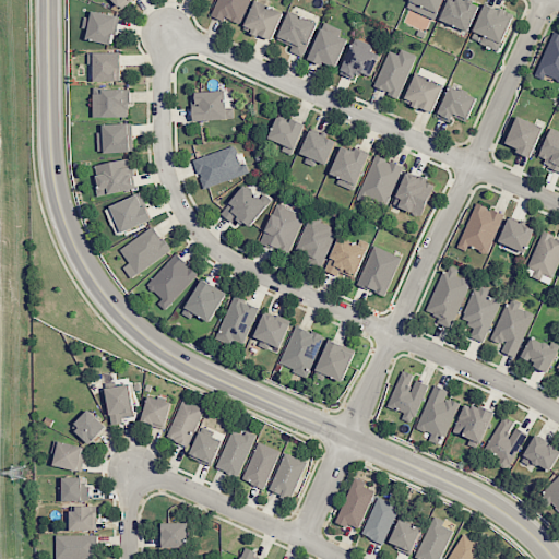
[(130,0),(113,0),(121,9),(130,0)]
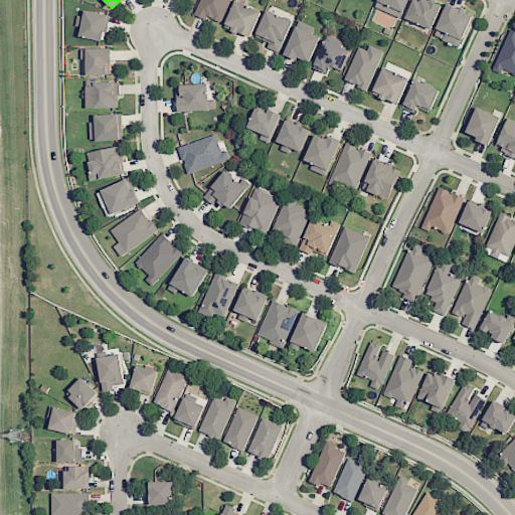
[(229,0),(199,0),(194,13),(220,24),(229,0)]
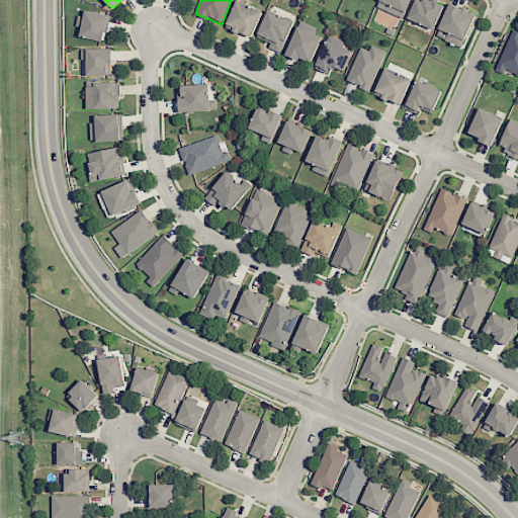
[(410,0),(378,0),(376,6),(403,18),(410,0)]
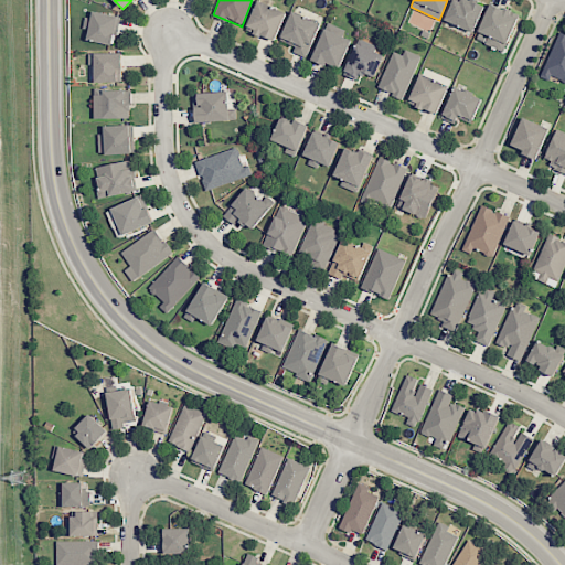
[(452,0),(445,20),(472,32),(484,4),(473,0),(452,0)]
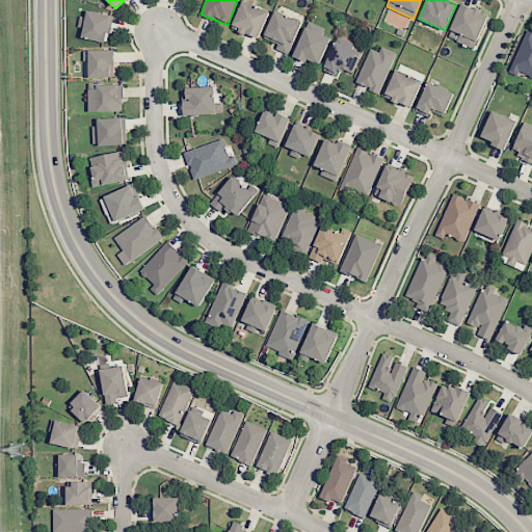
[(232,28),(260,37),(268,9),(240,1),(232,28)]
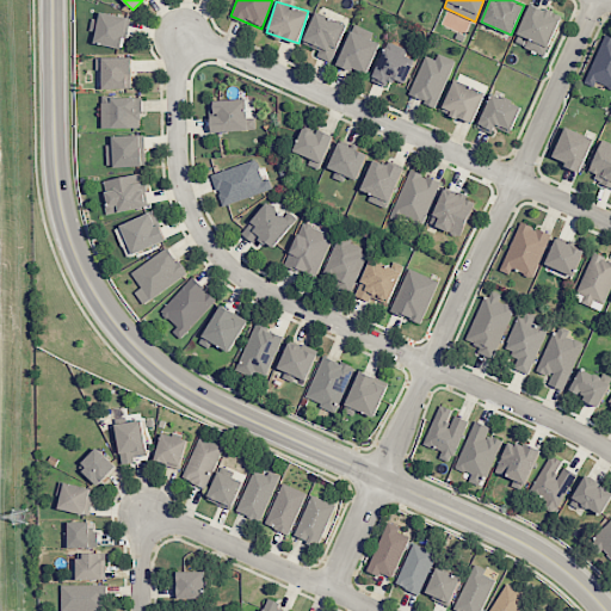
[(547,55),(560,14),(529,4),(514,44),(547,55)]
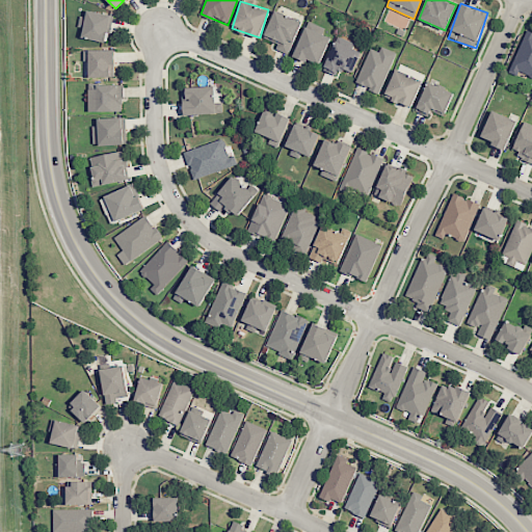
[(81,25),(84,26),(82,37),(107,42),(112,15),(84,9),(81,25)]
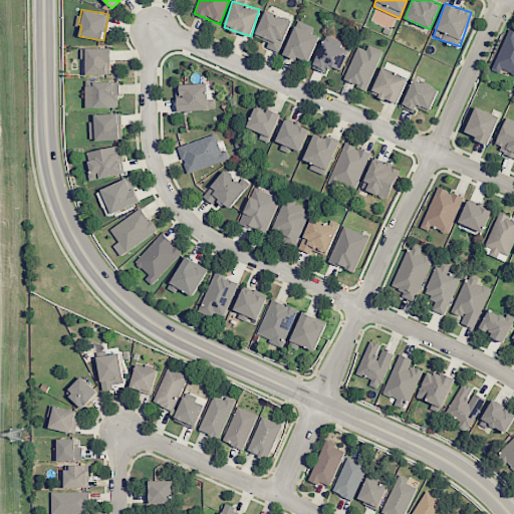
[(291,21),(265,10),(254,36),(268,42),(266,46),(278,52),(291,21)]
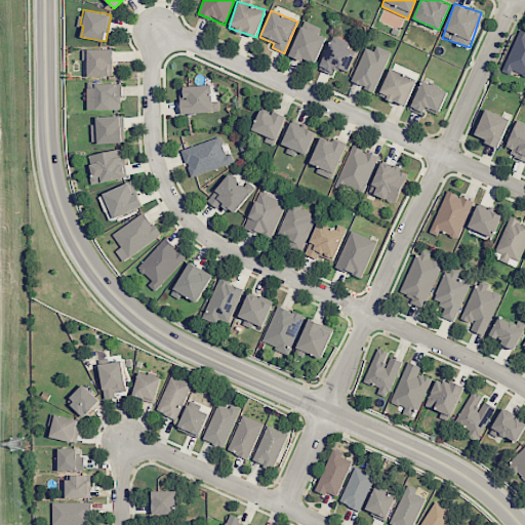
[(289,54),(314,65),(326,37),(317,33),(319,28),(304,21),(289,54)]
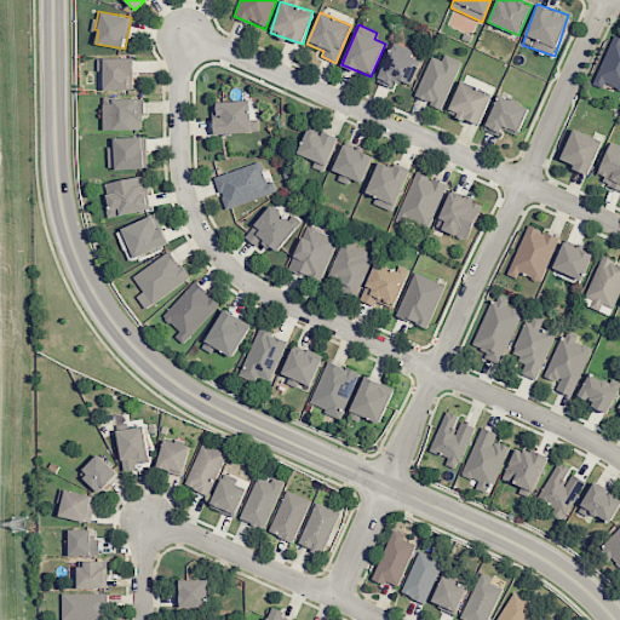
[(592,84),(612,92),(614,87),(619,90),(619,38),(613,35),(592,84)]
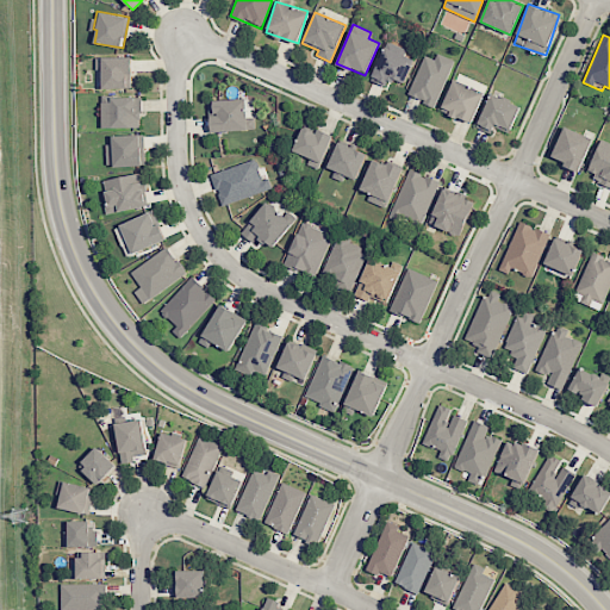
[(404,85),(415,58),(384,47),(371,80),(385,87),(388,79),(404,85)]
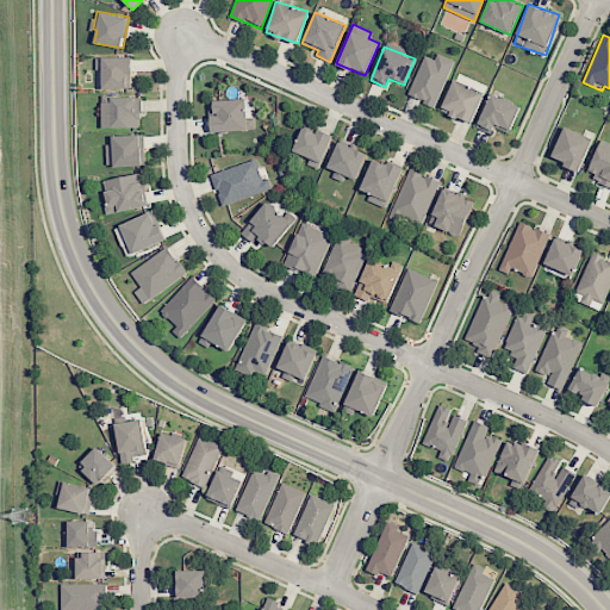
[(424,55),(408,95),(435,106),(454,60),(437,53),(435,60),(424,55)]
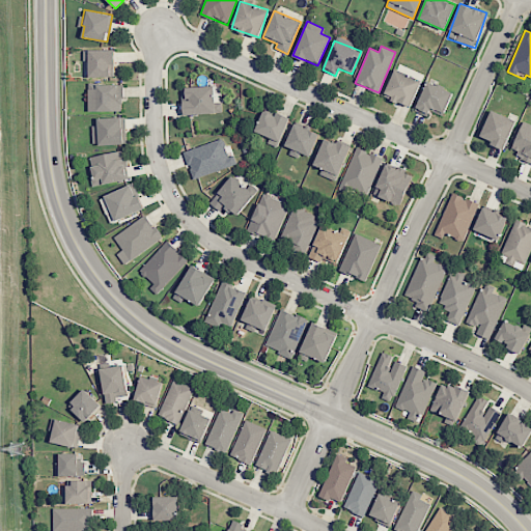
[(114,49),(83,50),(83,62),(88,62),(89,77),(115,77),(114,49)]
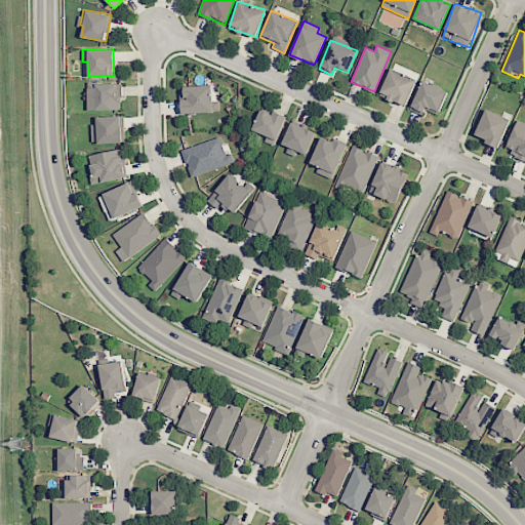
[(379,96),(407,106),(416,78),(389,69),(379,96)]
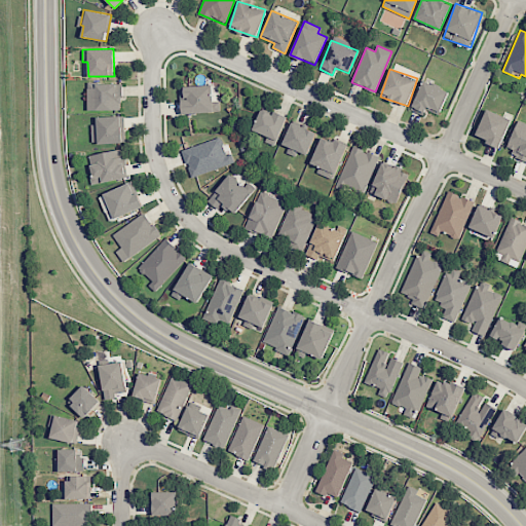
[(439,115),(449,91),(423,80),(410,110),(423,116),(426,109),(439,115)]
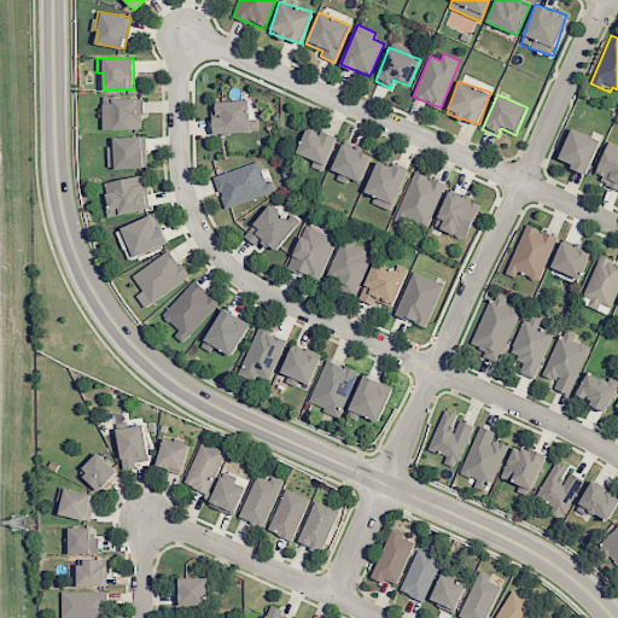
[(143,98),(103,98),(103,129),(143,129),(143,98)]
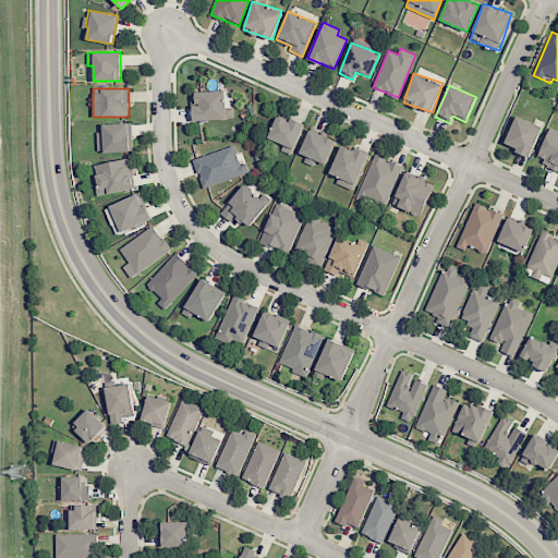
[(191,92),(192,120),(232,118),(231,99),(225,100),(225,91),(191,92)]
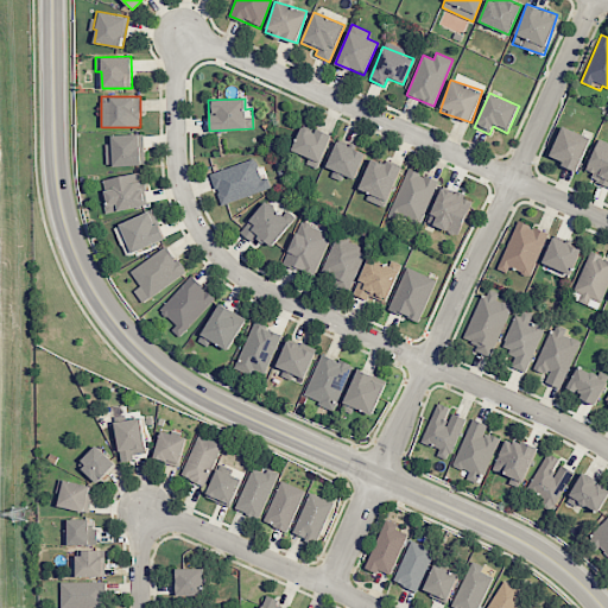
[(331,134),(316,128),(315,132),(301,127),(292,151),(309,157),(306,164),(318,169),(331,134)]
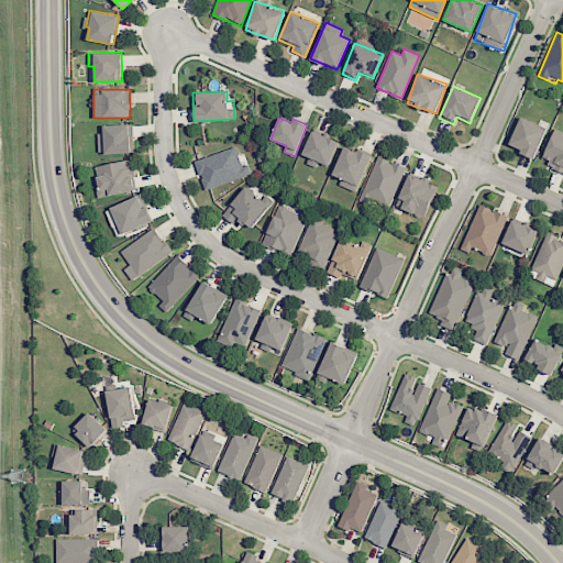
[(545,125),(519,118),(509,148),(537,156),(545,125)]
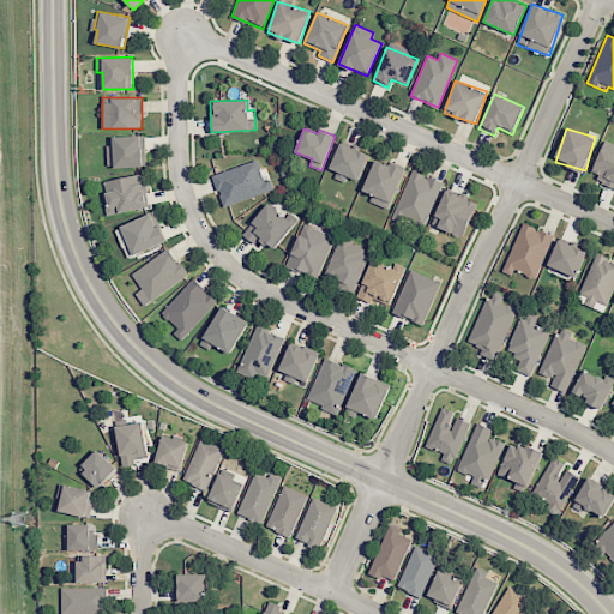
[(113,145),(106,145),(107,168),(145,166),(144,136),(113,137),(113,145)]
